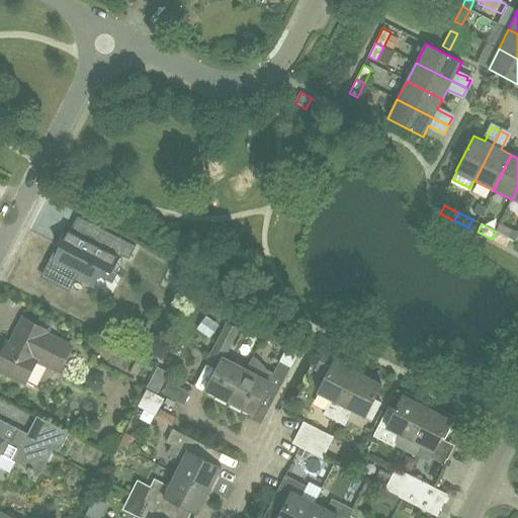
[(74,277),(93,287),(103,268),(112,273),(121,255),(66,227),(57,245),(68,250),(52,283),(67,291),(74,277)]
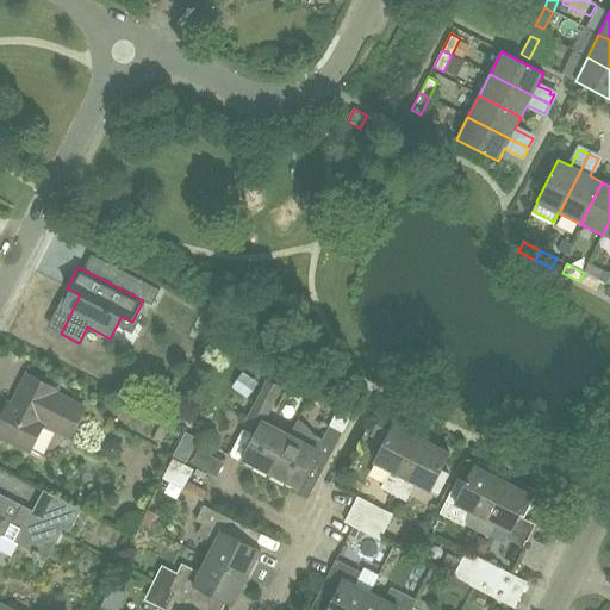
[(584,273),(579,281),(596,291),(601,281),(584,273)]
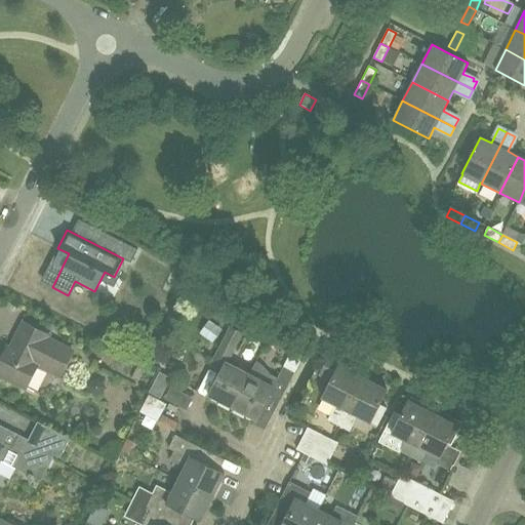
[(272,330),(254,321),(249,332),(266,341),(271,331),(272,330)]
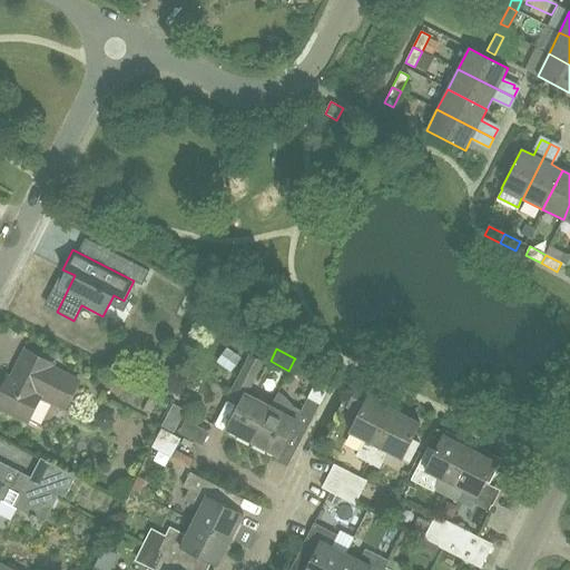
[(79,382),(50,367),(52,364),(26,350),(11,380),(8,377),(0,391),(0,406),(28,421),(41,396),(66,409),(79,382)]
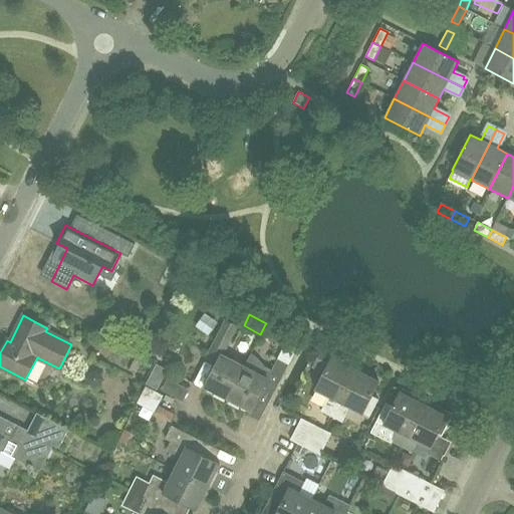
[(227,400),(244,366),(221,355),(237,325),(225,319),(205,358),(216,363),(204,388),(227,400)]
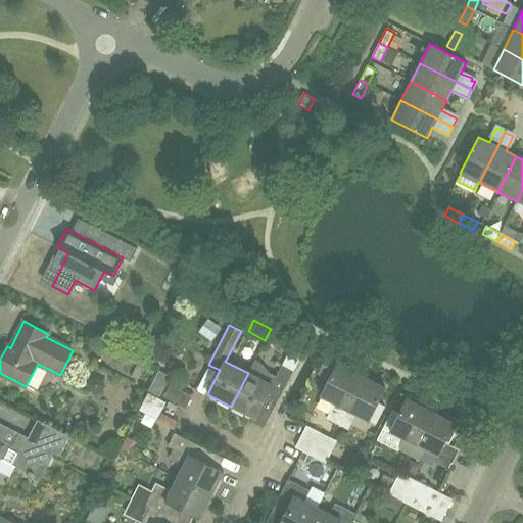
[(337,423),(361,376),(338,365),(340,361),(328,354),(321,370),(319,374),(330,379),(321,396),(334,403),(327,418),(337,423)]
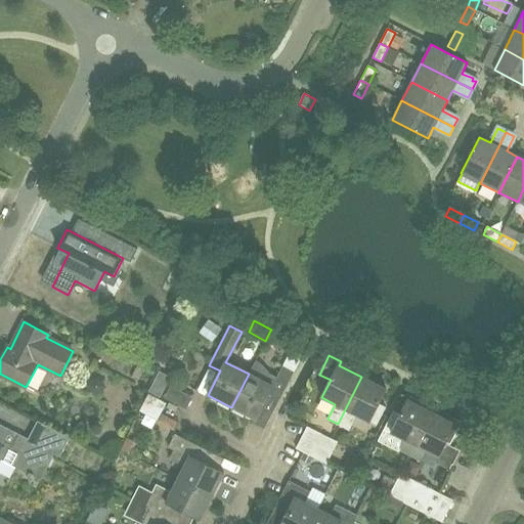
[(278,401),(293,372),(282,366),(276,377),(269,372),(264,366),(260,362),(256,360),(249,374),(231,407),(255,419),(267,395),(278,401)]
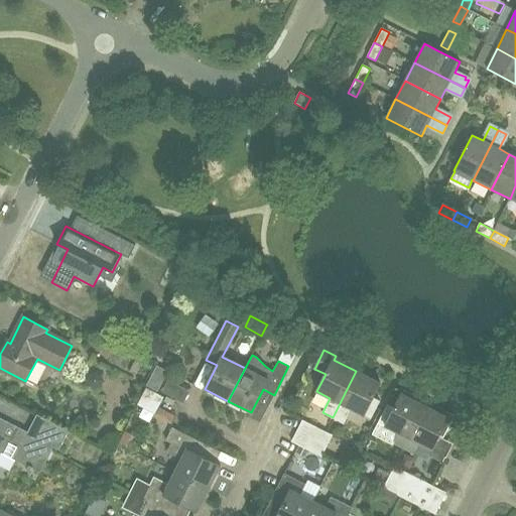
[(370,418),(379,401),(372,397),(379,383),(356,371),(333,417),(343,422),(350,408),(370,418)]
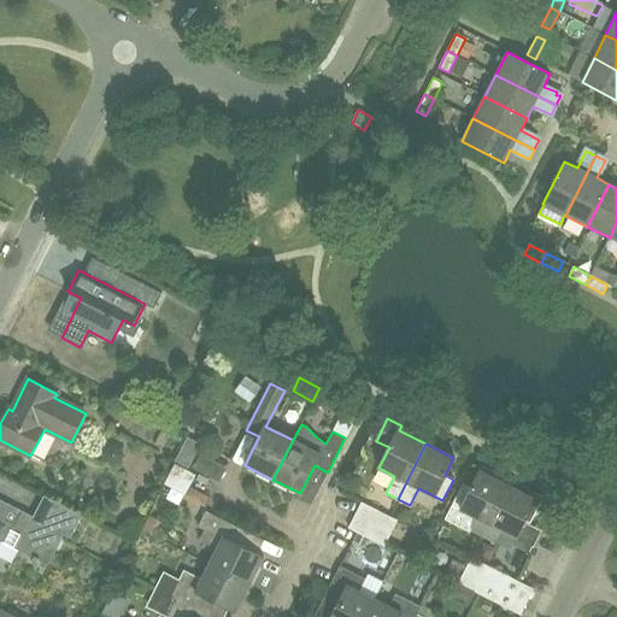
[(197,474),(177,464),(170,479),(189,488),(191,487),(197,475),(197,474)]
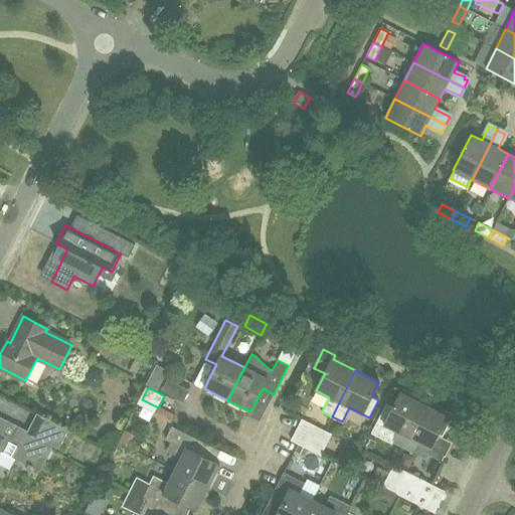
[(401,448),(423,404),(400,393),(393,408),(386,404),(377,422),(396,432),(391,443),(401,448)]
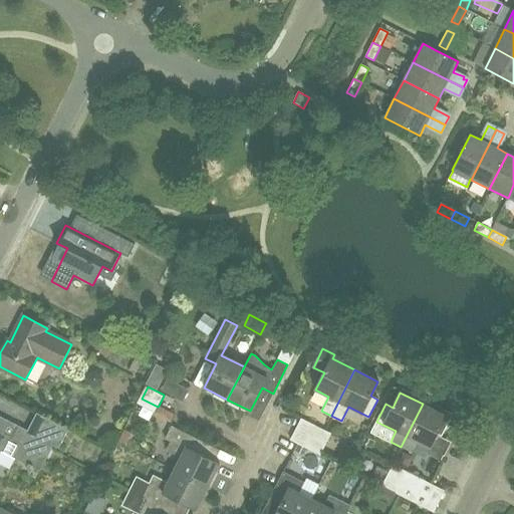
[(430,449),(446,416),(423,404),(401,447),(412,453),(417,442),(430,449)]
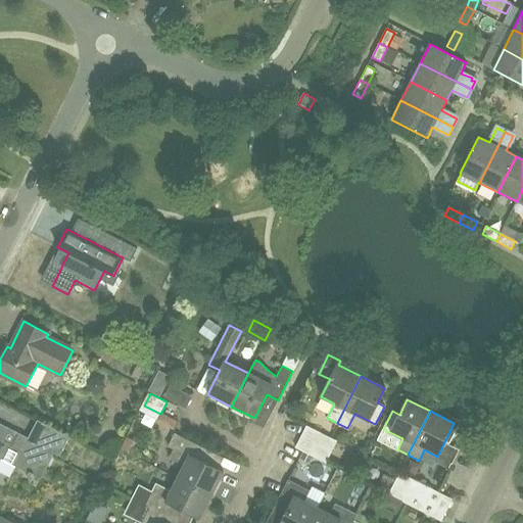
[(28,438),(0,423),(0,459),(16,467),(22,454),(40,463),(47,448),(60,456),(69,436),(37,420),(28,438)]
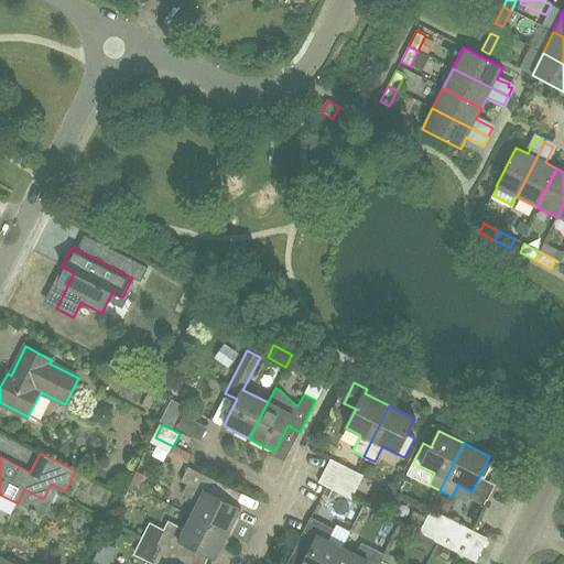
[(324,472),(357,488),(362,476),(331,459),(324,472)]
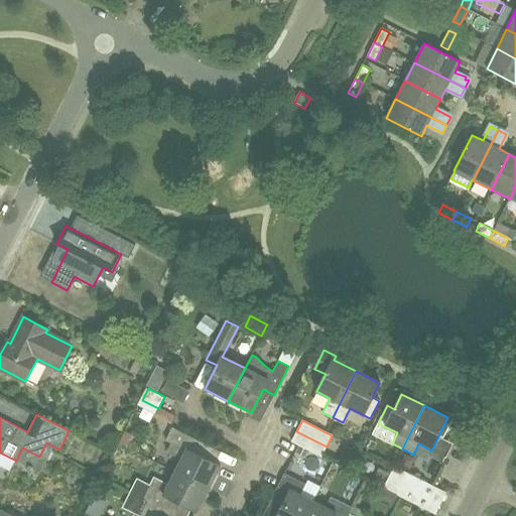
[(220,466),(204,457),(209,446),(177,430),(171,427),(165,440),(170,442),(166,452),(181,460),(175,472),(209,489),(220,466)]
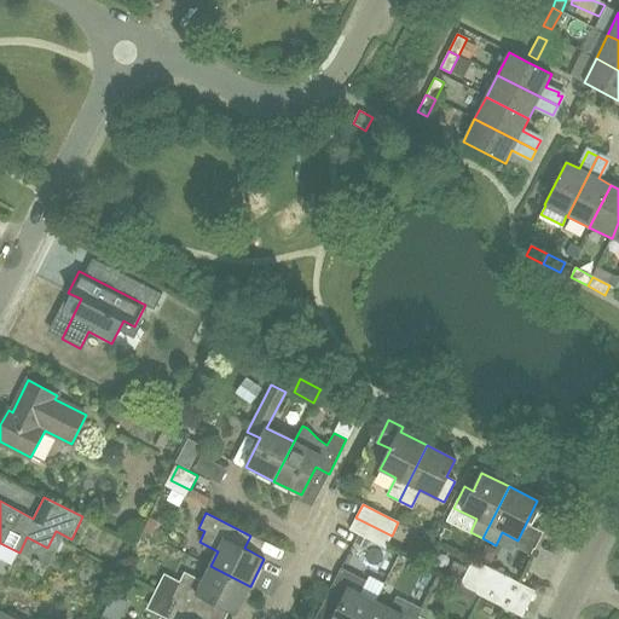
[(385,549),(392,536),(356,518),(350,531),(357,534),(385,549)]
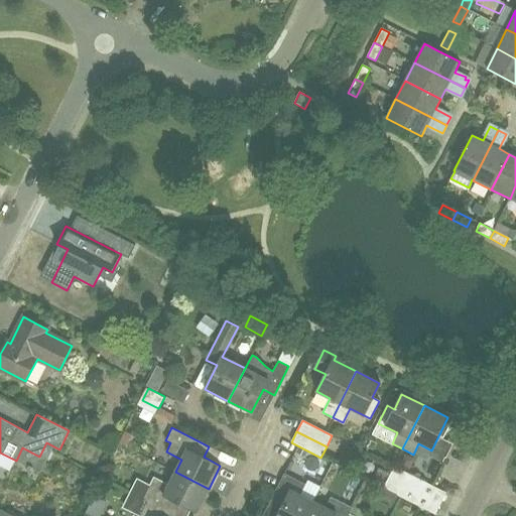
[(394,467),(388,478),(422,495),(428,484),(394,467)]
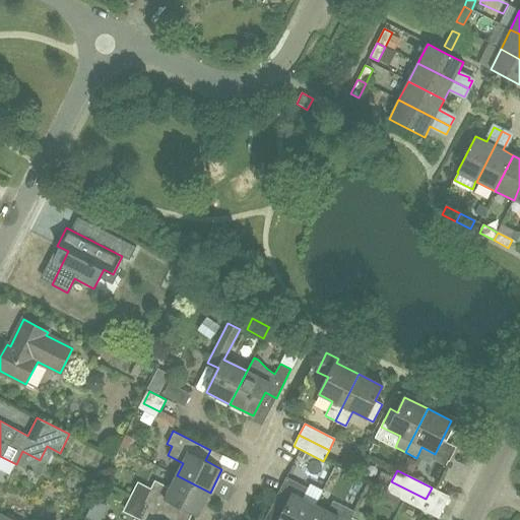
[(198,516),(210,493),(177,475),(171,489),(155,480),(150,489),(138,482),(130,497),(176,519),(181,508),(198,516)]
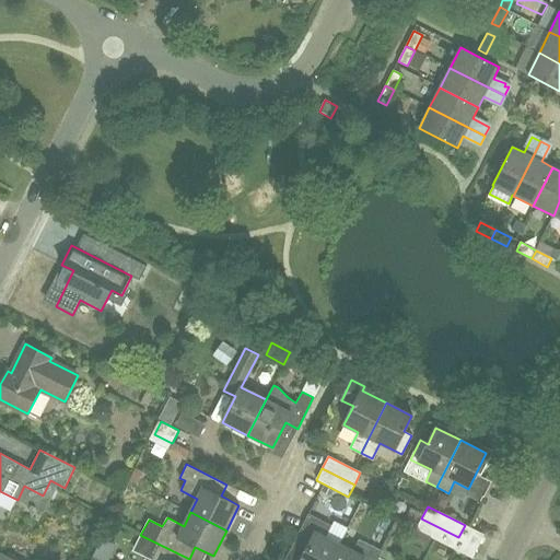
[(331,559),(340,544),(325,537),(330,525),(319,521),(307,514),(299,532),(293,544),(305,550),(299,559),(331,559)]
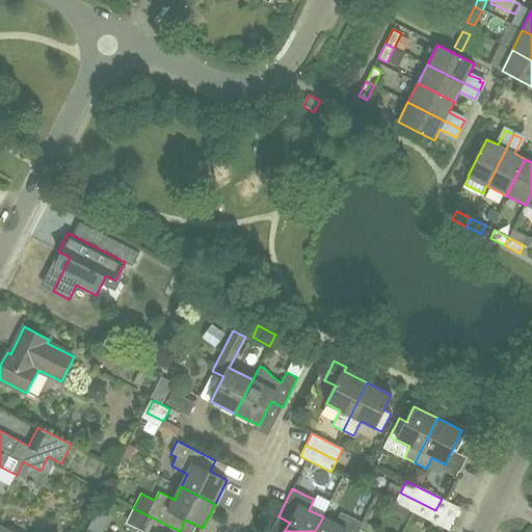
[(435,510),(400,493),(395,504),(430,522),(430,521),(435,510)]
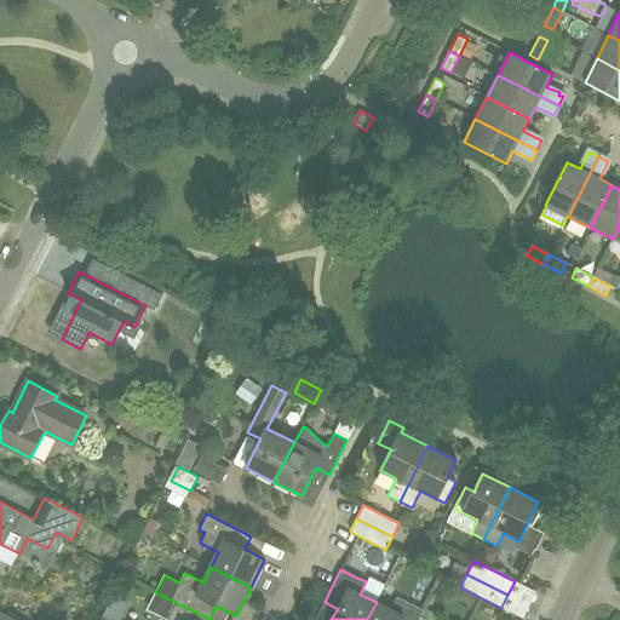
[(208,619),(210,619),(155,592),(147,610),(166,619),(208,619)]
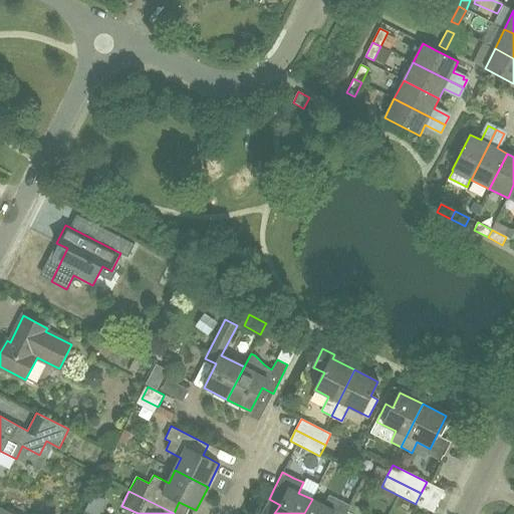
[(346,513),(351,506),(329,495),(324,506),(312,499),(304,513),(346,513)]
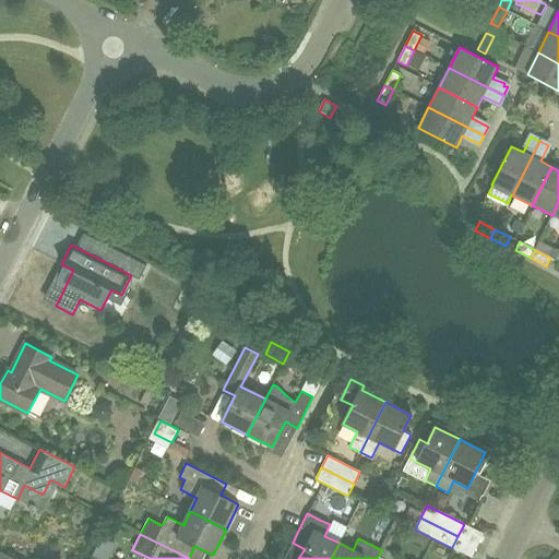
[(391,558),(393,554),(383,548),(382,550),(377,558),(391,558)]
